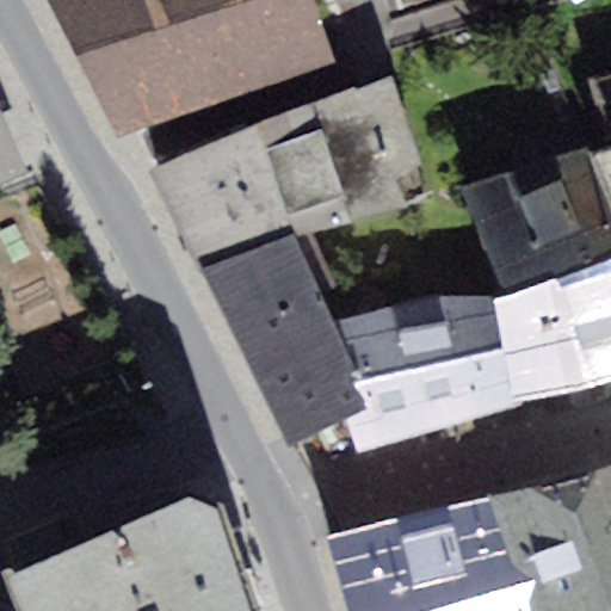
[(48,0),(117,137),(335,62),(314,0),(48,0)]
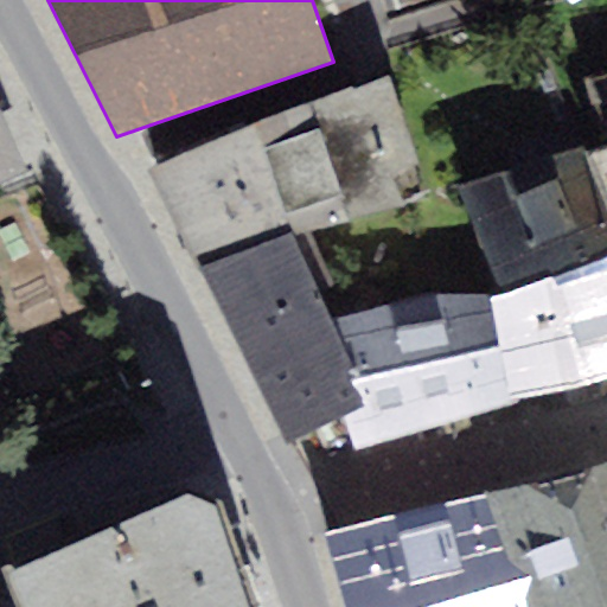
[(390,76),(255,127),(294,235),(407,205),(394,174),(422,163),(390,76)]
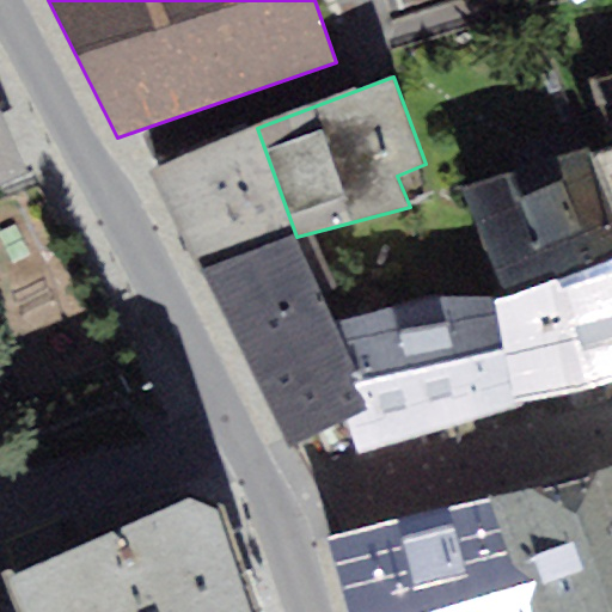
[(200,271),(297,237),(257,128),(148,169),(200,271)]
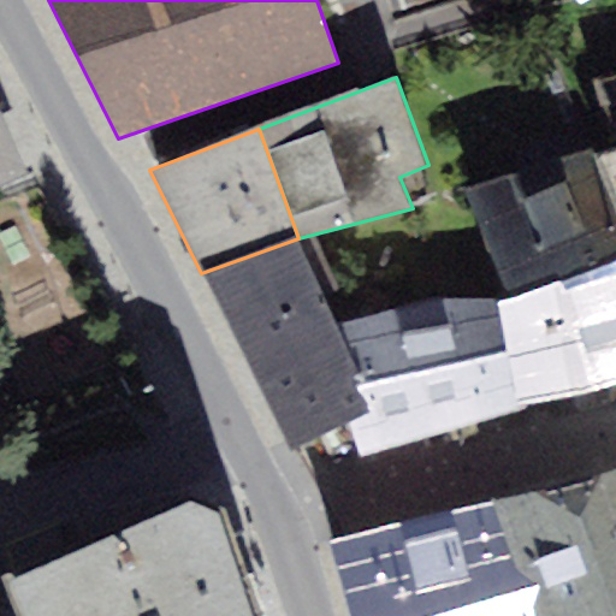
[(615,203),(597,155),(593,147),(465,187),(504,300),(520,409),(615,381),(615,203)]
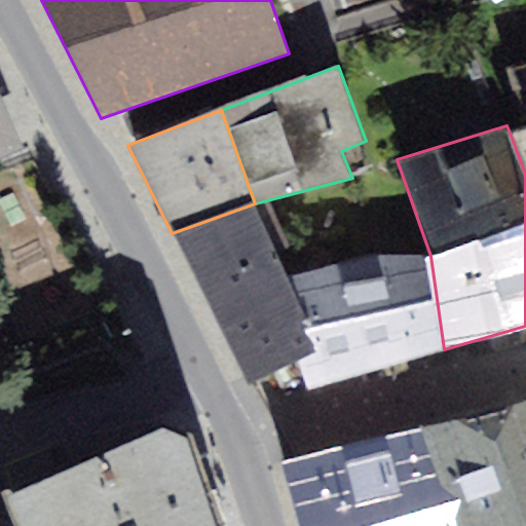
[(525,126),(510,133),(525,174),(525,126)]
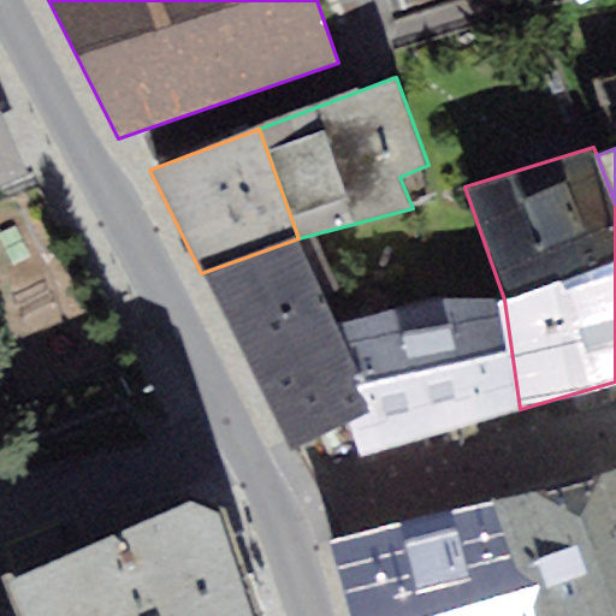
[(201,273),(249,366),(336,324),(298,238),(201,273)]
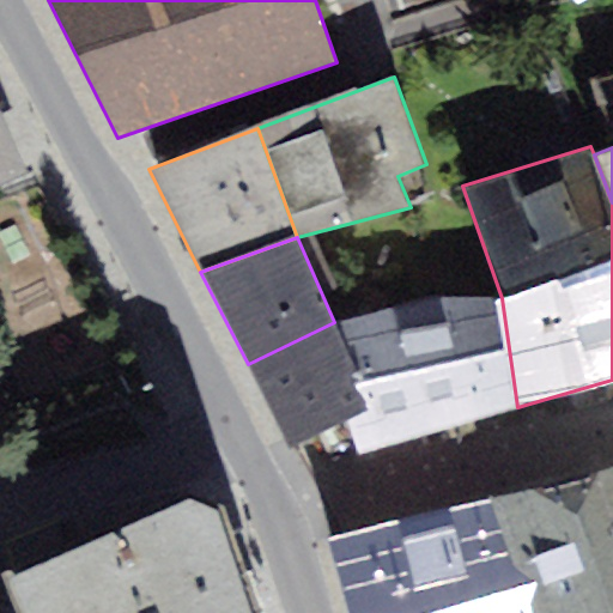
[(517,407),(502,298),(435,296),(334,322),(376,406),(347,420),(360,454),(517,407)]
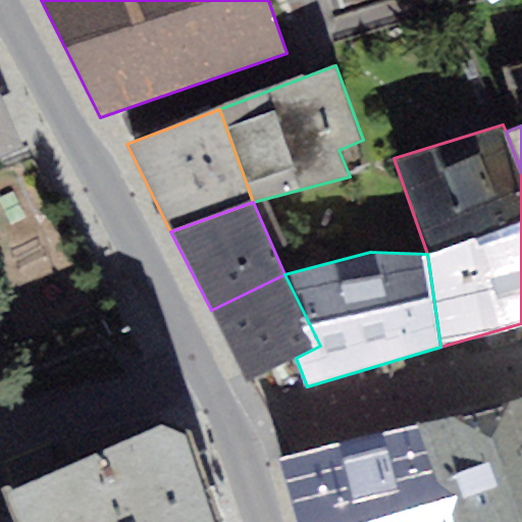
[(320,346),(284,274),(211,310),(247,382),(296,358),(320,346)]
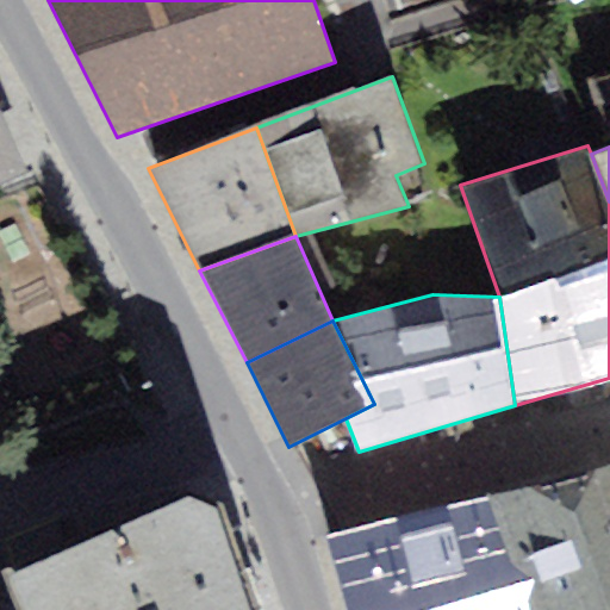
[(609,609),(609,461),(327,536),(350,609),(609,609)]
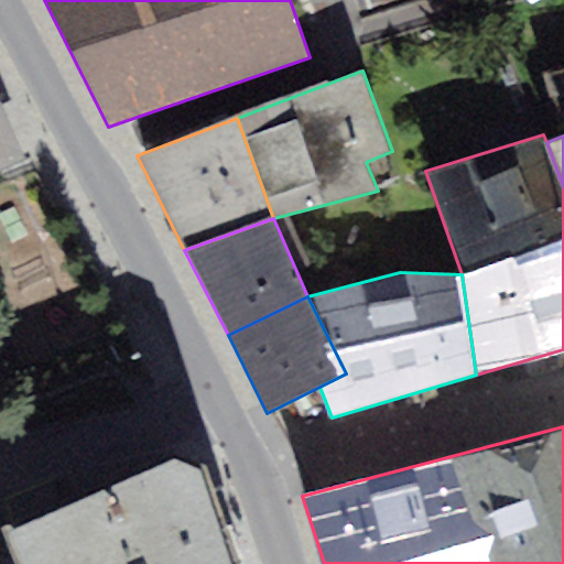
[(234,563),(203,468),(174,458),(8,533),(19,563),(234,563)]
